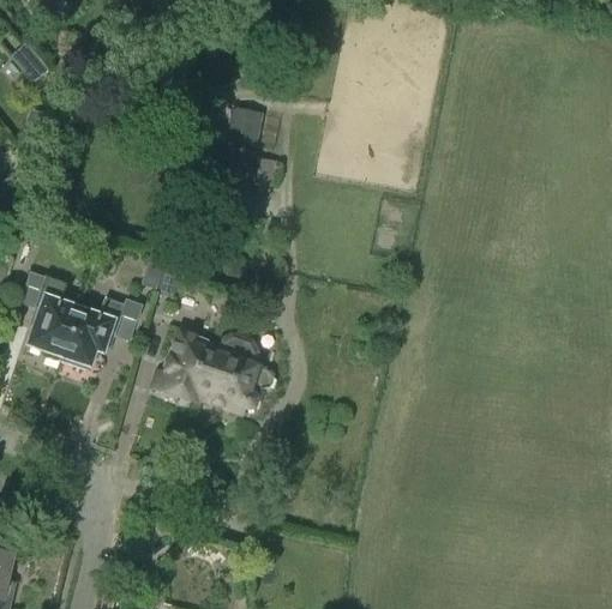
[(12,54),(36,79),(49,66),(25,41),(12,54)]
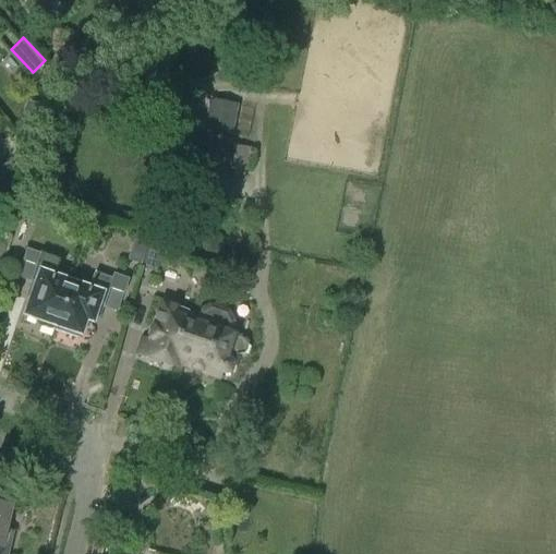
[(160,43),(141,55),(150,70),(169,59),(160,43)]
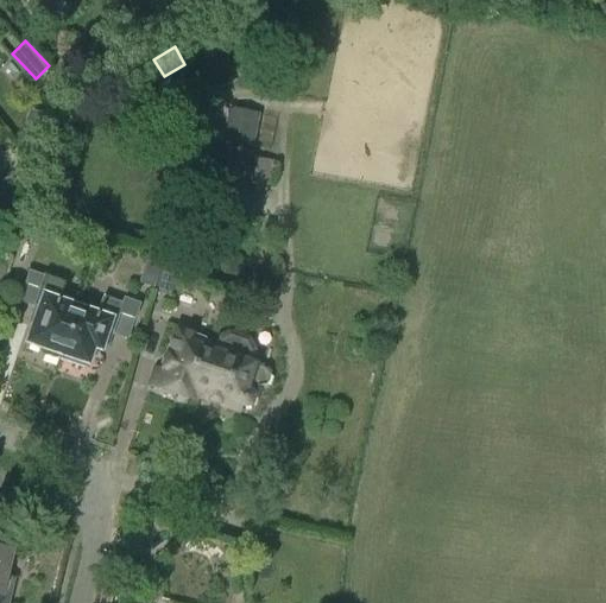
[(232,105),(219,173),(222,175),(220,188),(244,192),(246,179),(250,179),(263,112),(232,105)]
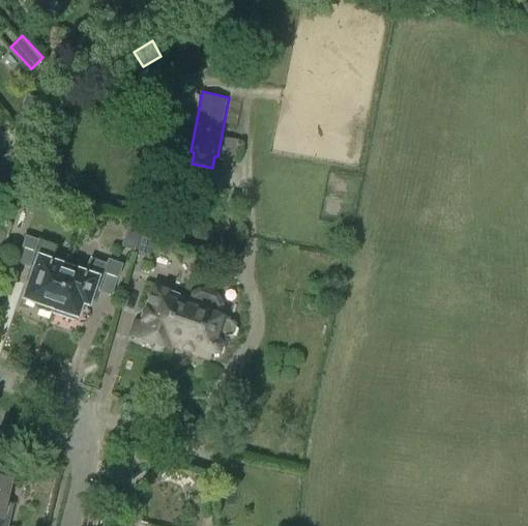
[(225,135),(221,156),(235,158),(239,138),(225,135)]
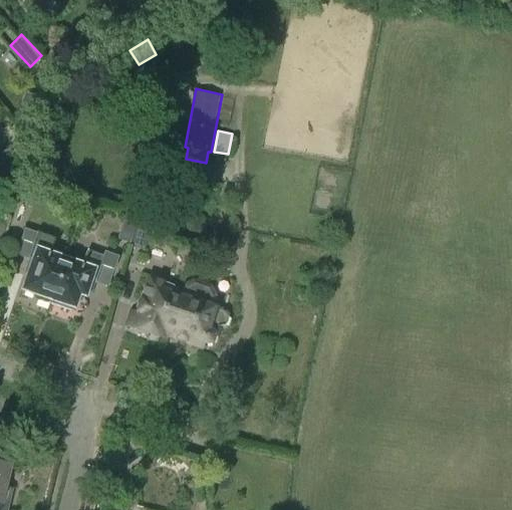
[(141,220),(133,244),(145,248),(149,234),(176,243),(185,213),(159,205),(153,223),(141,220)]
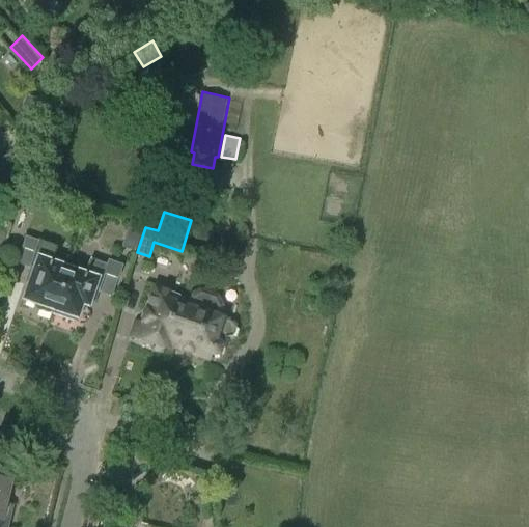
[(133,218),(129,231),(141,236),(145,222),(133,218)]
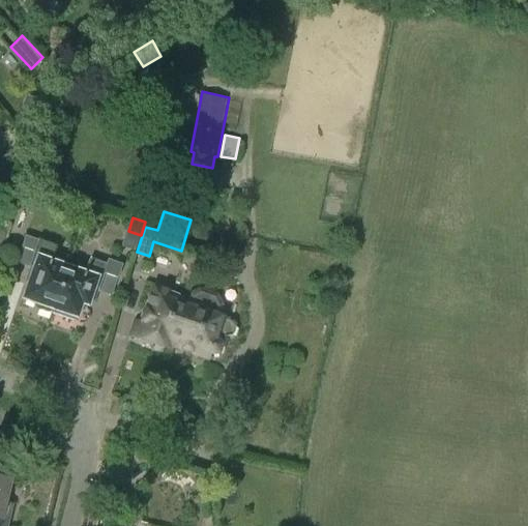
[(28,234),(20,260),(35,266),(25,296),(39,301),(40,307),(53,311),(68,264),(52,259),(57,244),(28,234)]
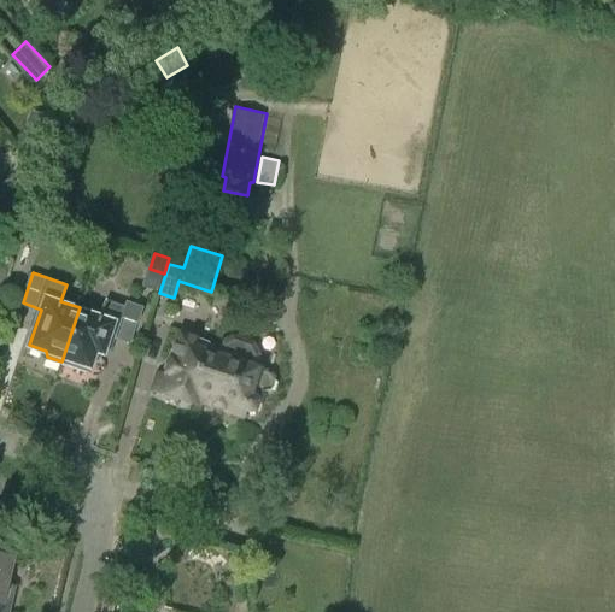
[(80,307),(62,362),(89,371),(97,351),(104,353),(111,334),(132,341),(144,306),(128,300),(126,306),(107,299),(101,316),(80,307)]
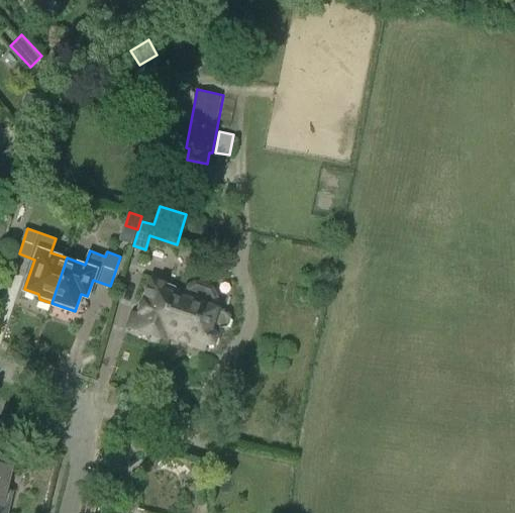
[(166,338),(167,334),(181,294),(179,294),(179,292),(179,291),(178,287),(175,285),(167,282),(168,279),(153,274),(138,312),(133,310),(128,325),(166,338)]
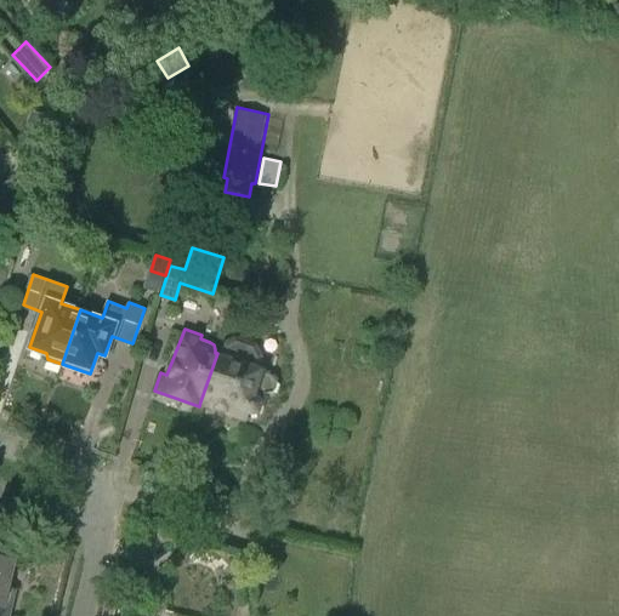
[(217,353),(200,401),(246,417),(248,411),(253,412),(260,411),(265,391),(276,388),(278,381),(271,372),(254,366),(259,353),(255,343),(239,338),(230,343),(225,355),(217,353)]
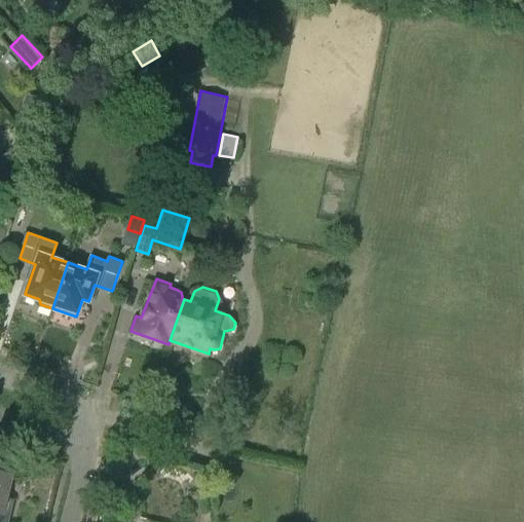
[(0,521),(8,521),(14,498),(8,497),(12,474),(0,471),(0,521)]
